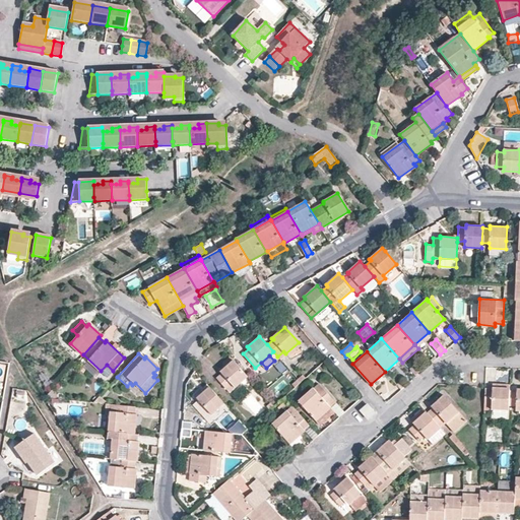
[(233,360),(230,356),(222,362),(223,364),(218,370),(220,372),(233,360)]
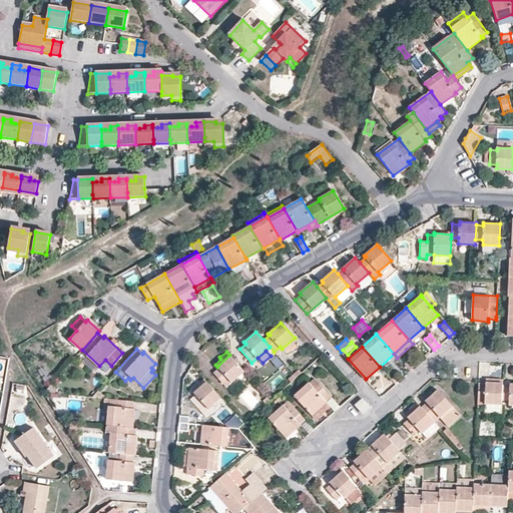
[(229,355),(217,367),(218,368),(213,373),(226,386),(243,371),(229,355)]
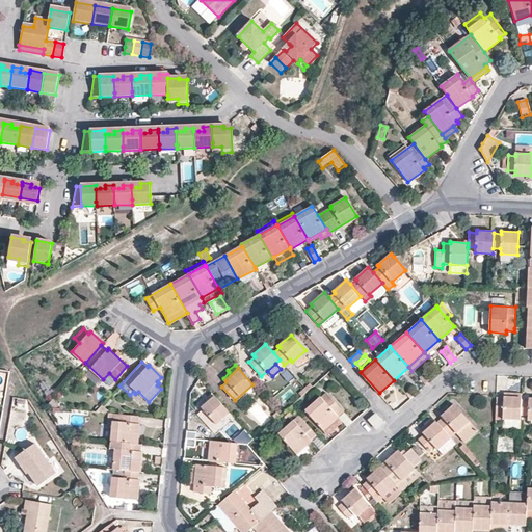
[(110,386),(115,379),(109,373),(103,379),(110,386)]
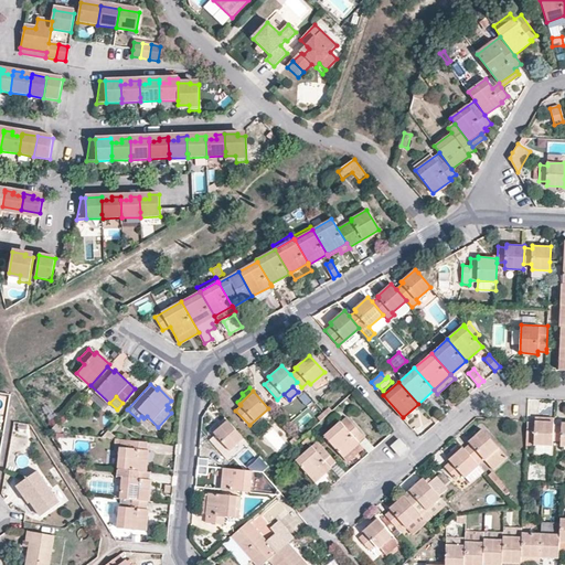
[(451,409),(455,405),(450,400),(446,404),(451,409)]
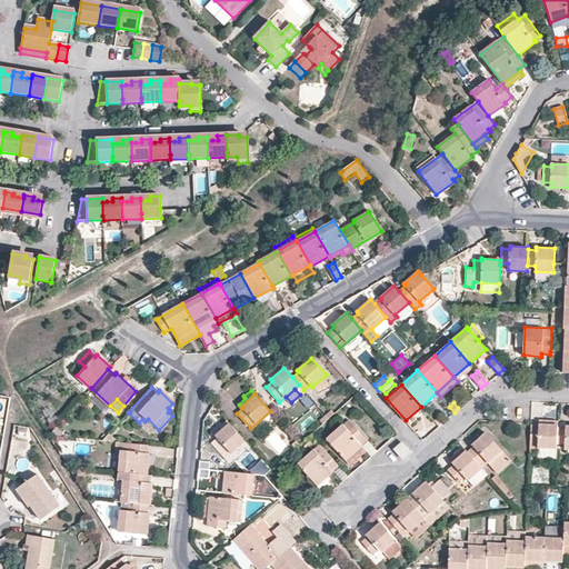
[(438,417),(433,420),(438,426),(442,422),(438,417)]
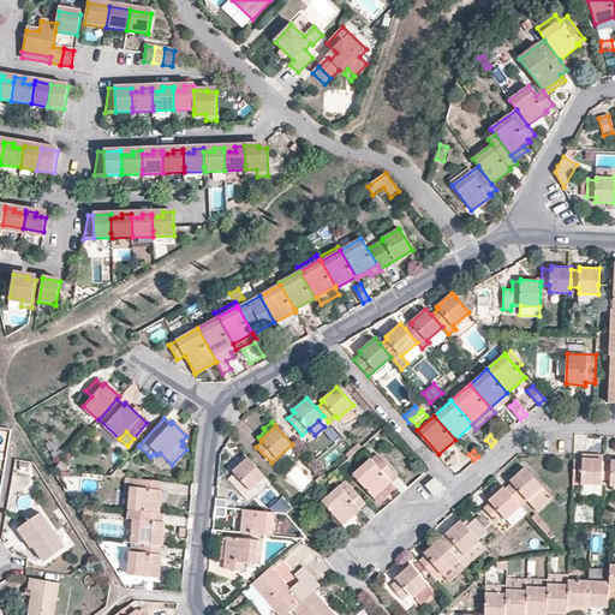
[(375,496),(392,482),(390,481),(396,476),(376,453),(353,473),(374,497),(375,496)]
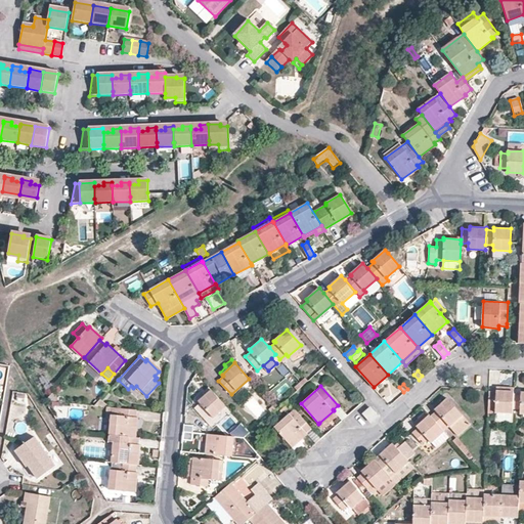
[(199,401),(212,390),(208,387),(197,398),(199,401)]
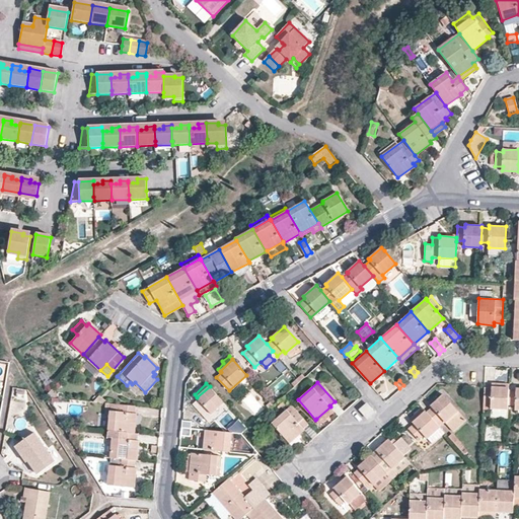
[(210,386),(197,397),(199,398),(193,403),(203,415),(208,410),(211,414),(223,401),(210,386)]
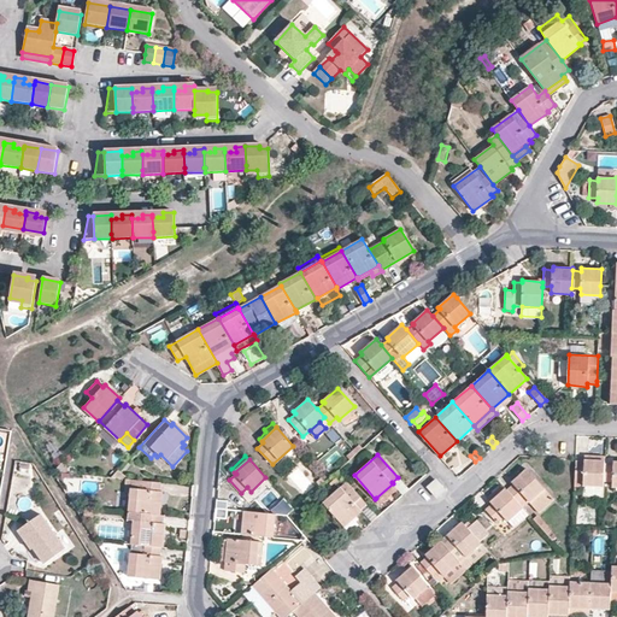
[(605,460),(585,460),(576,460),(575,486),(583,486),(582,495),(603,497),(604,481),(605,463),(605,460)]
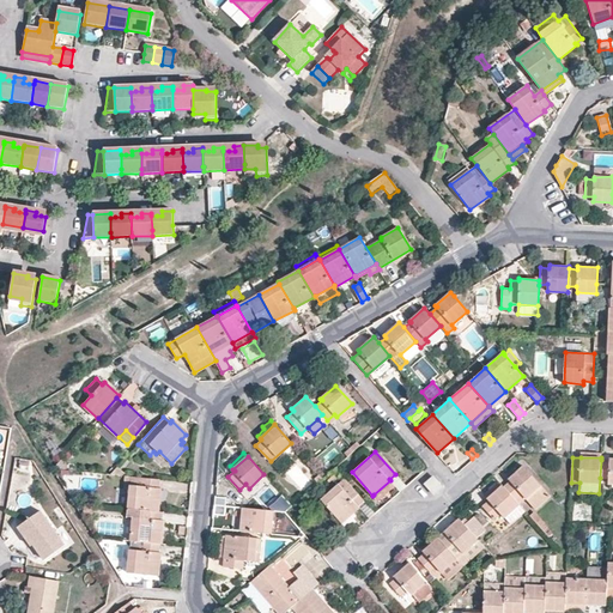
[(612,457),(610,459),(610,460),(601,460),(600,478),(608,479),(608,484),(612,483),(612,457)]
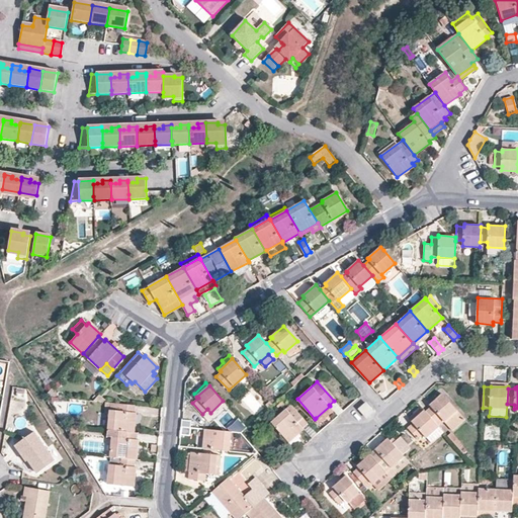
[(431,396),(435,401),(443,394),(438,389),(431,396)]
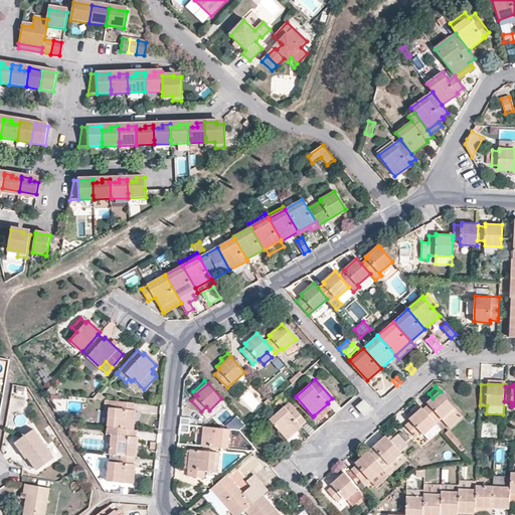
[(99,390),(93,398),(106,399),(99,390)]
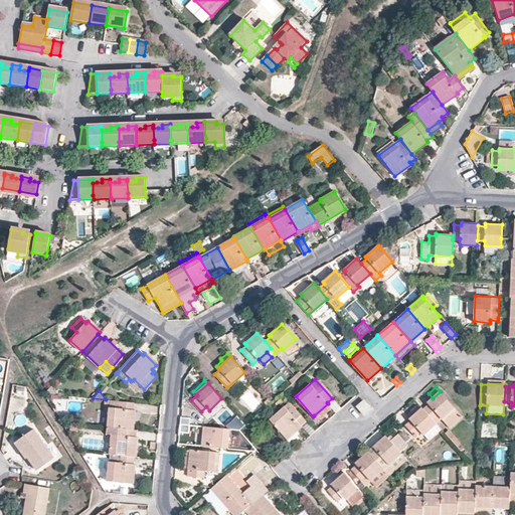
[(441,391),(433,398),(426,402),(427,404),(422,408),(436,423),(442,418),(450,427),(463,416),(441,391)]
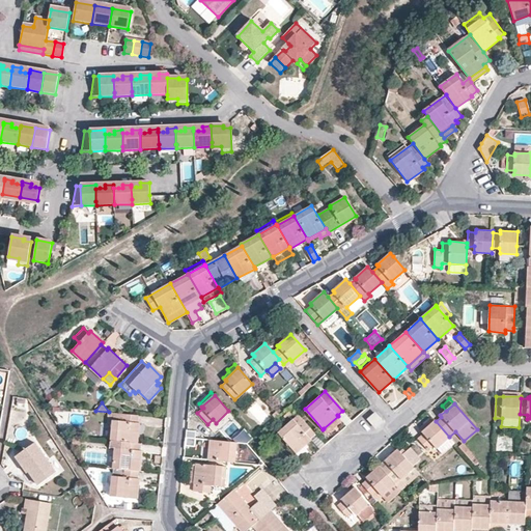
[(221,427),(233,416),(228,411),(216,423),(221,427)]
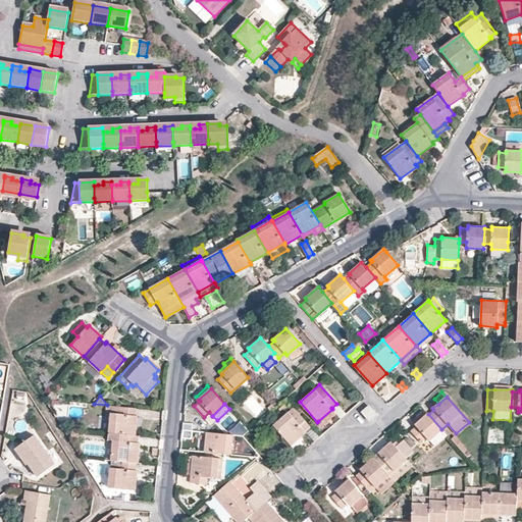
[(137,408),(111,405),(111,412),(110,412),(108,432),(109,432),(135,435),(137,415),(136,414),(137,408)]
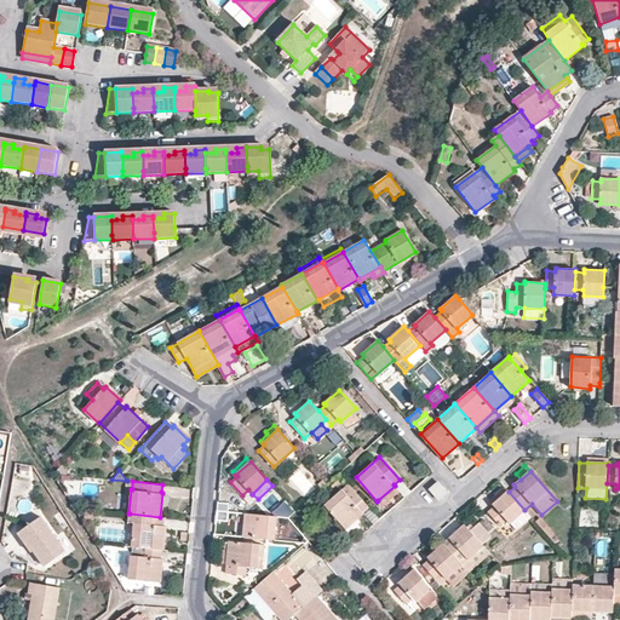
[(438,481),(430,489),(438,499),(447,491),(438,481)]
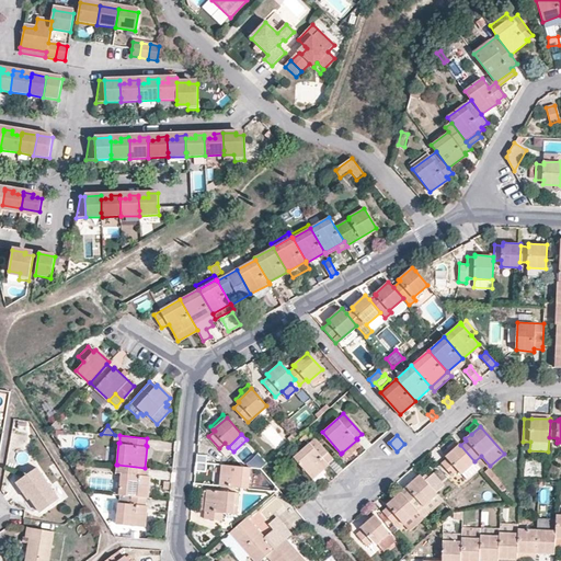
[(333,457),(316,438),(294,457),(312,479),(321,471),(329,465),(327,462),(333,457)]
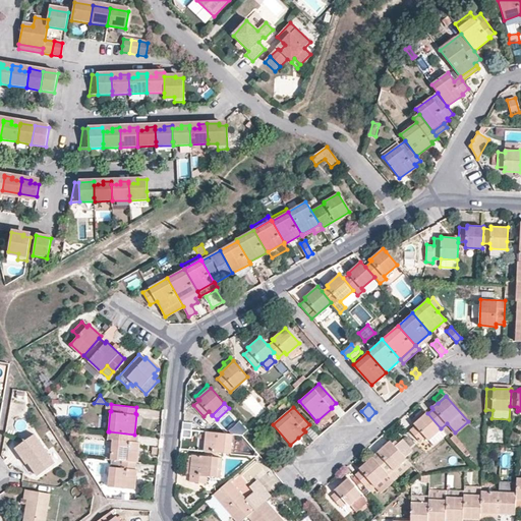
[(335,413),(332,408),(317,420),(322,424),(335,413)]
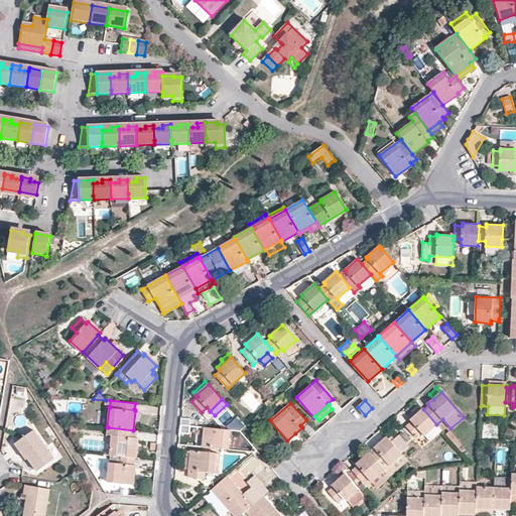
[(409,419),(422,408),(419,405),(406,416),(409,419)]
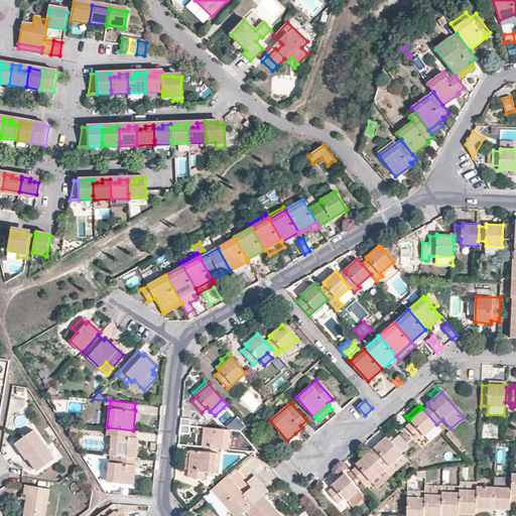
[(210,411),(207,407),(202,412),(210,420),(215,415),(210,411)]
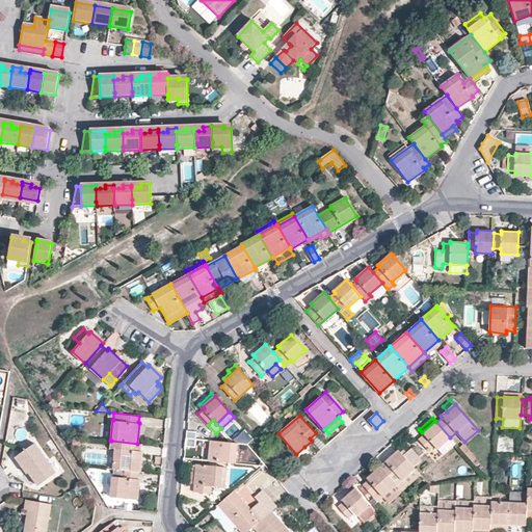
[(450,437),(436,422),(435,421),(422,432),(424,434),(418,440),(428,451),(433,446),(436,450),(437,449),(450,437)]
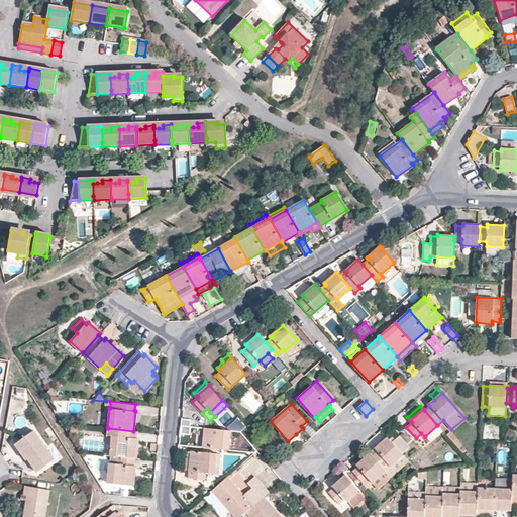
[(79,437),(80,425),(70,424),(70,428),(70,435),(79,437)]
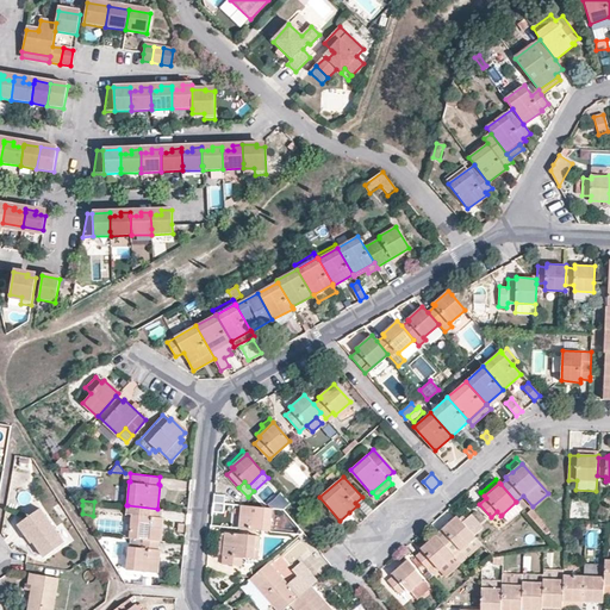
[(506,522),(522,509),(516,502),(502,515),(506,522)]
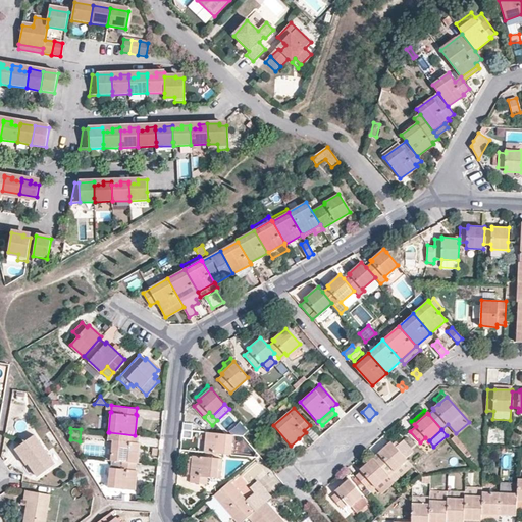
[(233,434),(207,431),(205,452),(231,454),(233,434)]
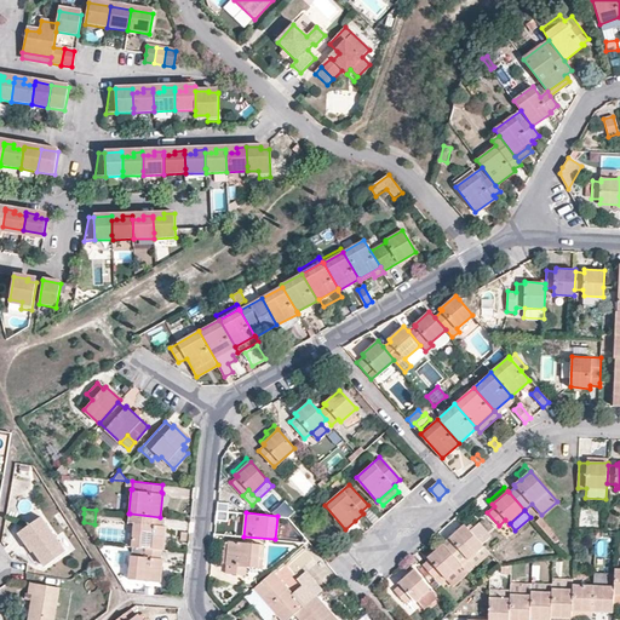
[(165,517),(160,517),(130,514),(128,521),(133,523),(132,546),(143,547),(161,550),(164,550),(166,526),(164,526),(165,517)]
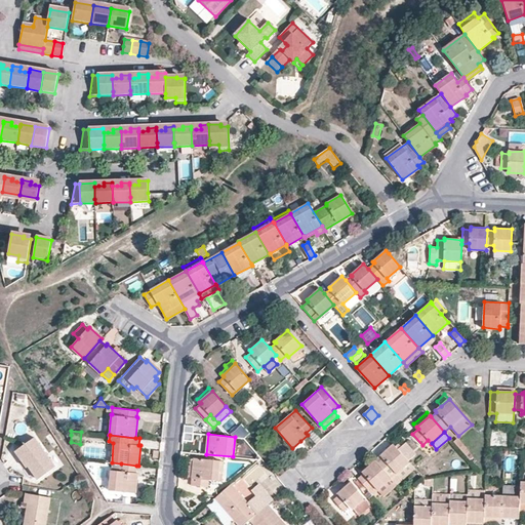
[(34,436),(17,446),(29,462),(27,463),(36,477),(54,465),(34,436)]
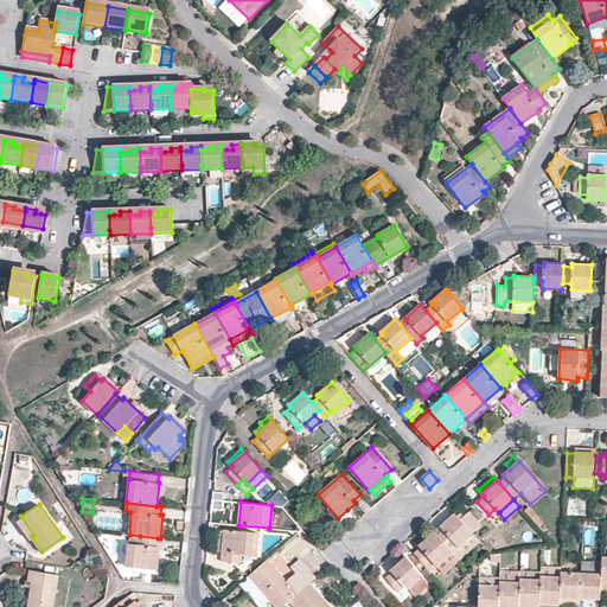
[(530,506),(524,511),(542,532),(548,528),(530,506)]
